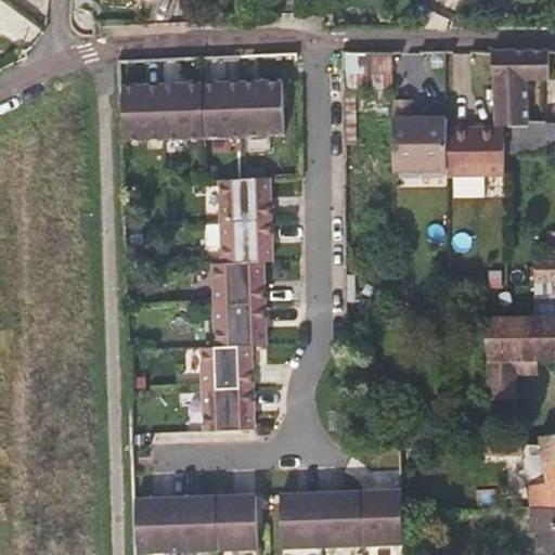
[(395,90),(395,51),(346,53),(346,90),(357,90),(390,90),(395,90)]
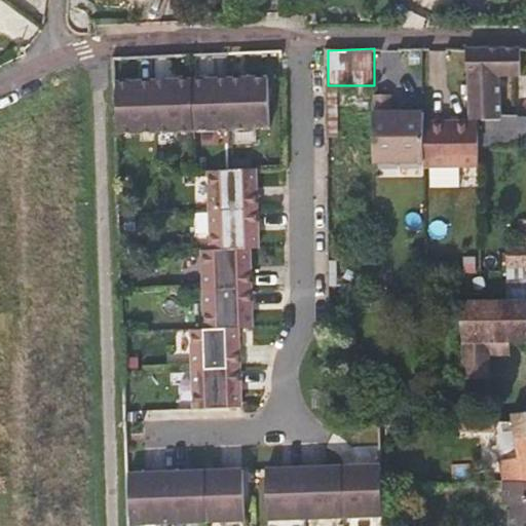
[(480,122),(483,122),(503,121),(502,119),(501,77),(524,76),(524,48),(467,49),(471,122),(480,122)]
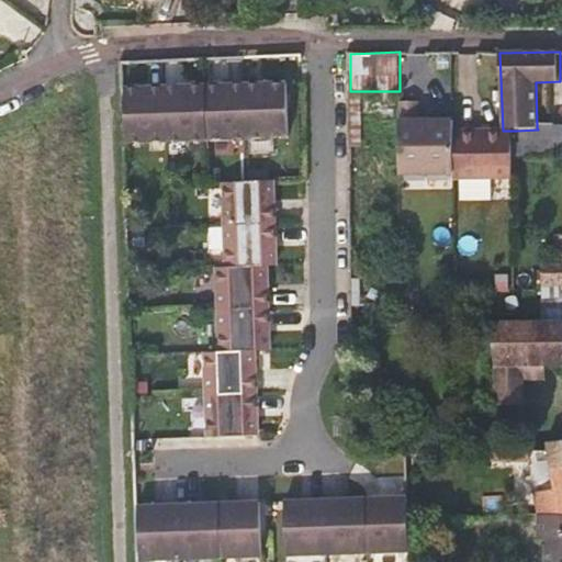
[(289,81),(122,88),(123,143),(290,135),(289,81)]
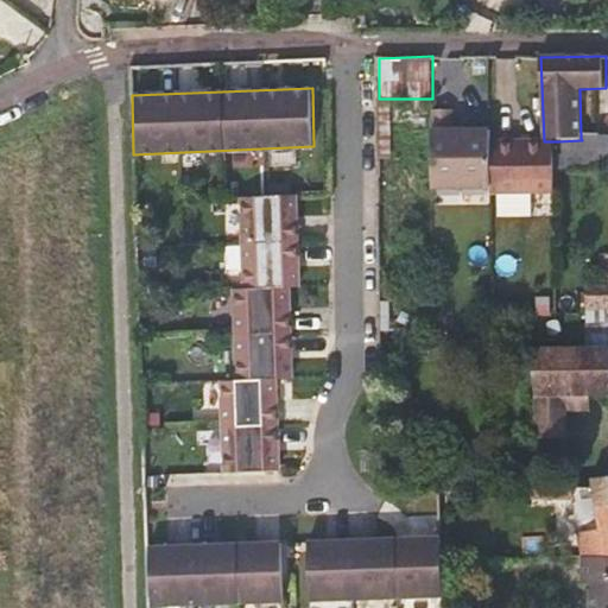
[(391,99),(379,99),(379,159),(391,159),(391,127),(428,127),(428,99),(391,99)]
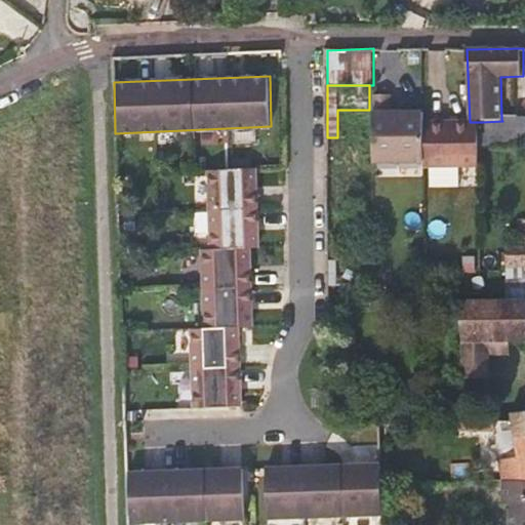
[(393,94),(373,94),(373,161),(425,161),(425,122),(425,113),(393,113),(393,94)]
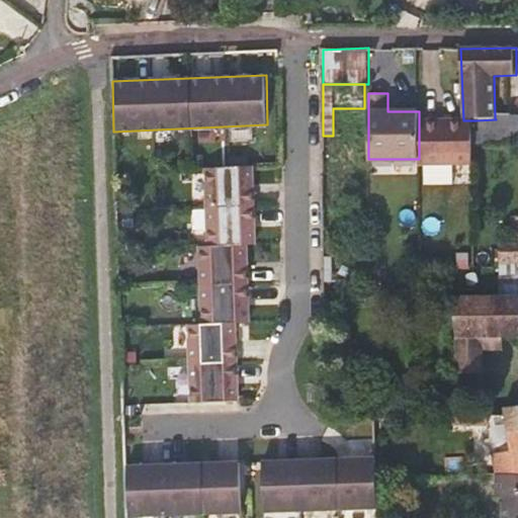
[(517,124),(510,117),(495,117),(496,119),(476,120),(476,141),(476,143),(517,143),(517,124)]
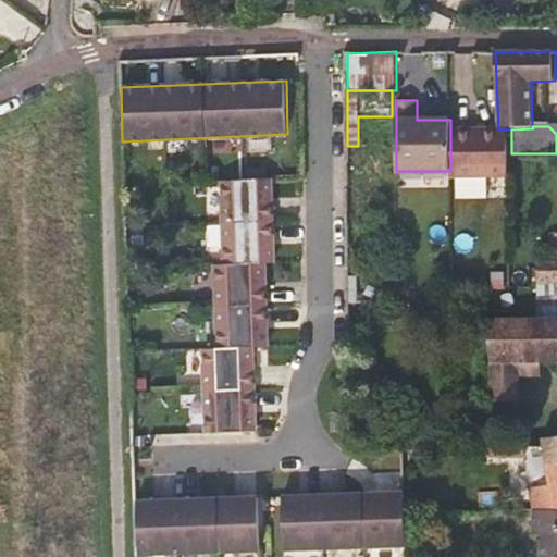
[(508,130),(498,130),(456,130),(457,177),(508,176),(508,130)]
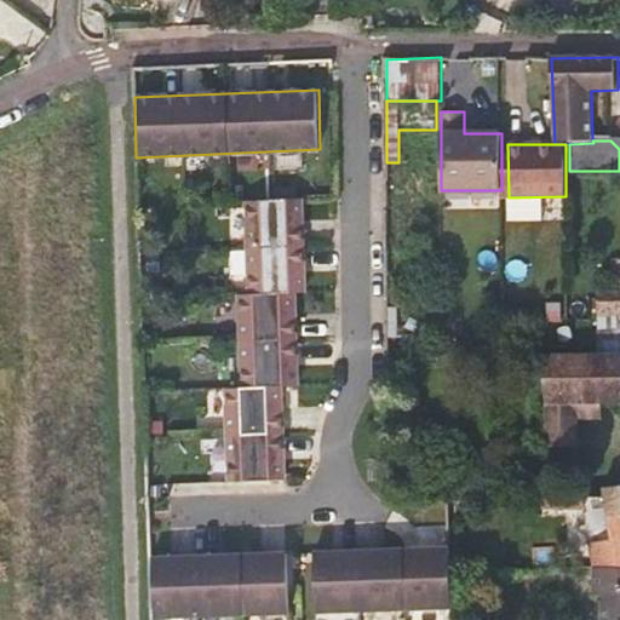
[(303,228),(303,201),(247,202),(251,292),(242,292),(245,385),(228,386),(230,477),(283,475),(283,448),(287,448),(286,411),(282,411),(282,384),(299,384),(298,354),(302,354),(302,337),(302,316),(298,316),(297,291),(304,291),(304,267),(308,267),(308,228),(303,228)]
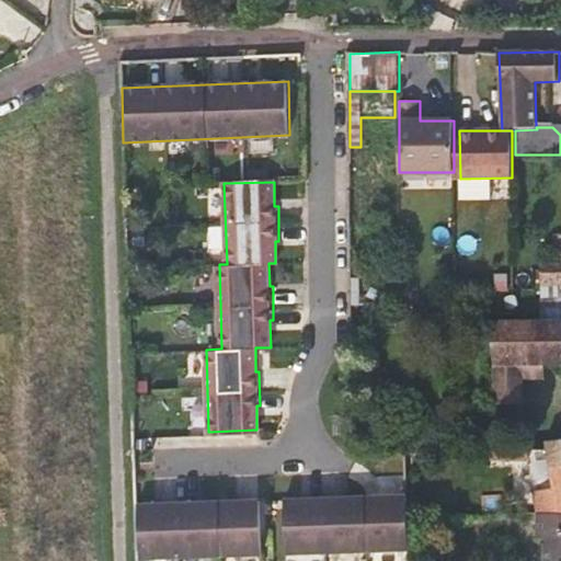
[(560,260),(540,261),(540,274),(541,286),(542,321),(560,320),(560,260)]
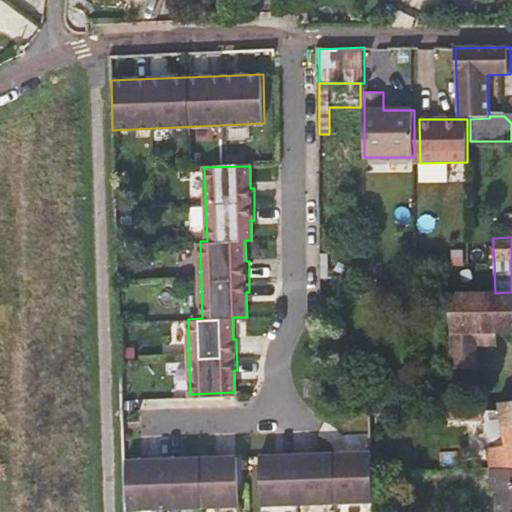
[(328,254),(320,254),(320,279),(329,279),(328,254)]
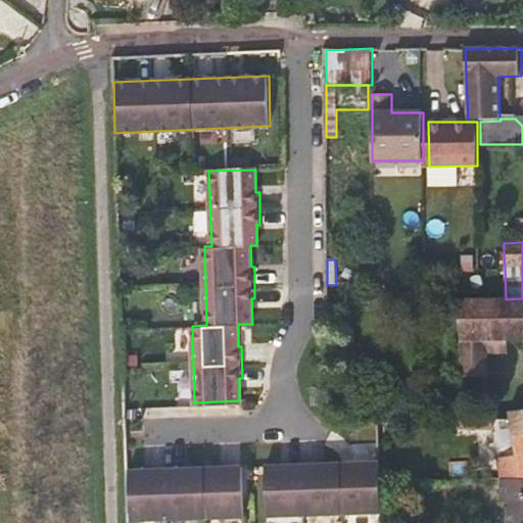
[(357,273),(346,268),(341,277),(352,282),(357,273)]
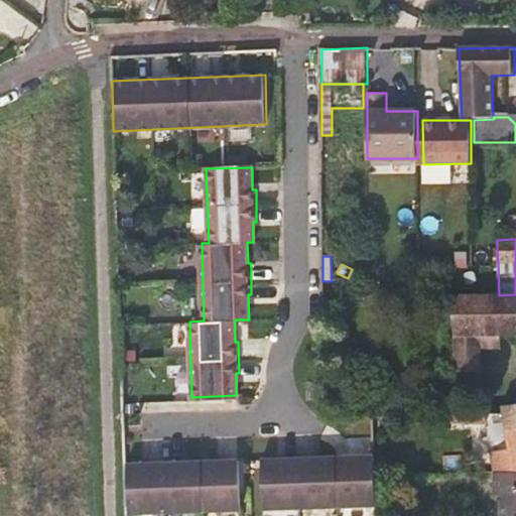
[(482,337),(502,337),(515,336),(515,294),(499,295),(491,295),(484,295),(474,296),(454,296),(454,319),(454,340),(457,340),(456,383),(482,383),(482,350),(482,337)]
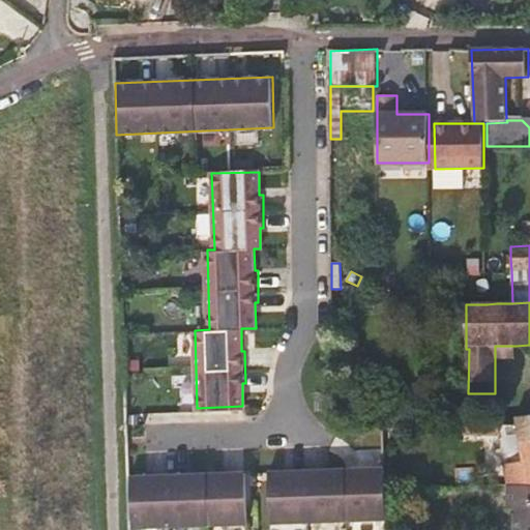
[(516,359),(516,346),(495,346),(495,359),(516,359)]
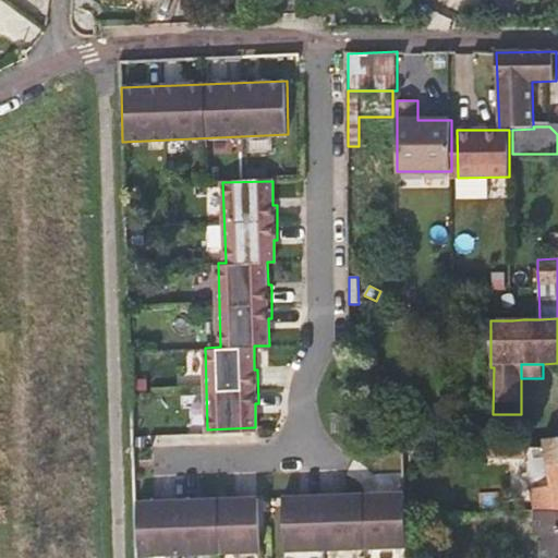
[(557,437),(522,439),(522,447),(550,446),(549,462),(557,461),(557,437)]
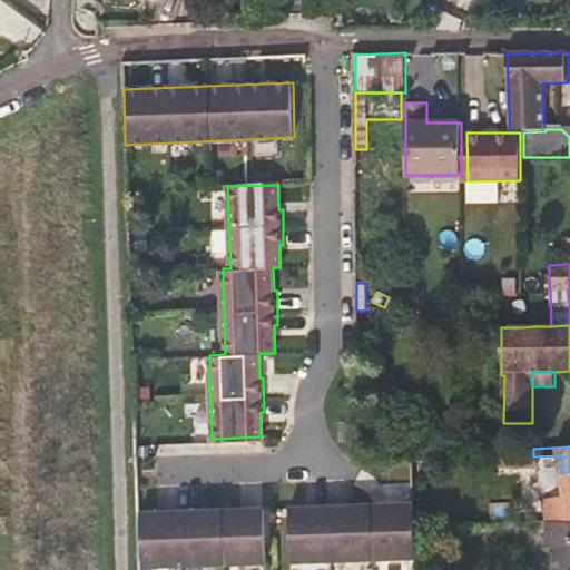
[(512,457),(512,474),(537,474),(544,521),(543,548),(553,548),(550,569),(569,569),(569,471),(561,472),(562,455),(533,457),(512,457)]
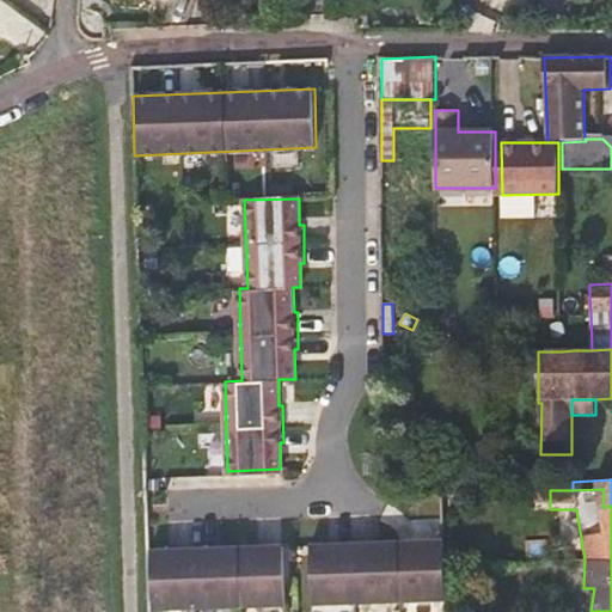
[(519,510),(550,509),(550,490),(539,490),(519,490),(519,510)]
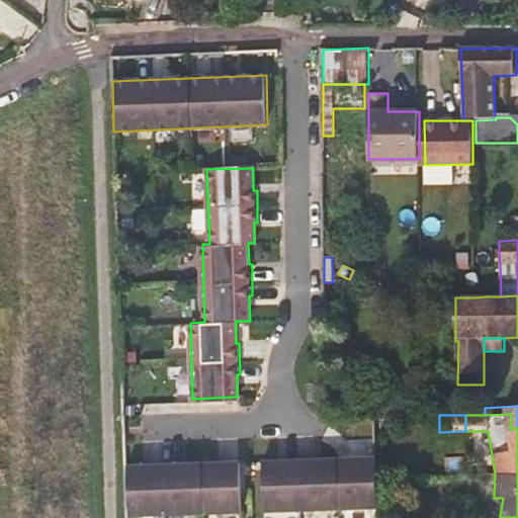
[(262,512),(373,508),(373,457),(261,460),(262,512)]
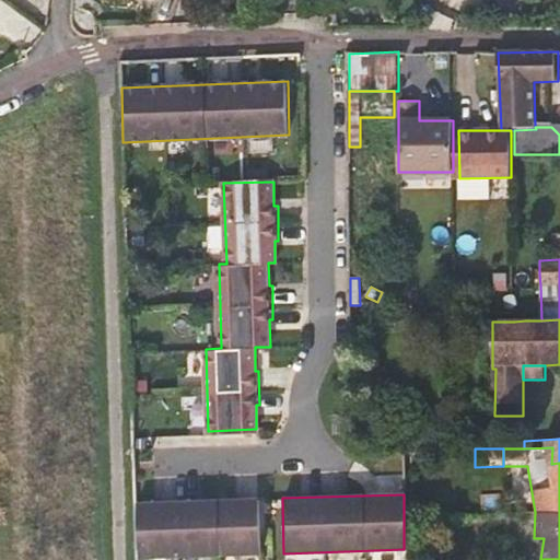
[(258,498),(132,502),(133,538),(135,557),(260,552),(258,498)]
